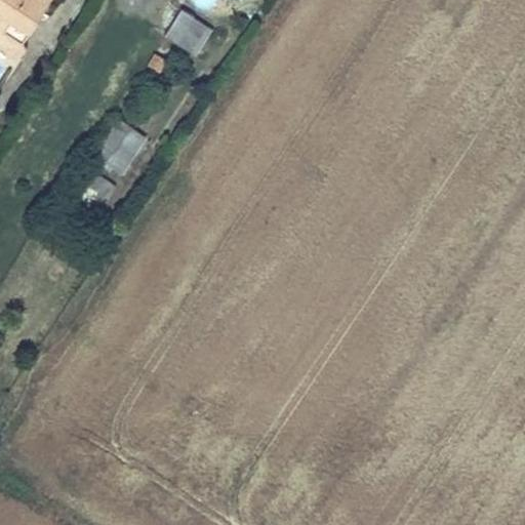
[(0,0),(0,45),(13,54),(48,0),(0,0)]
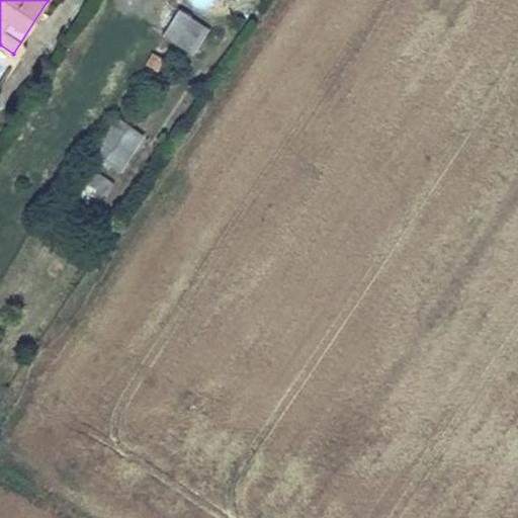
[(178,9),(160,35),(190,58),(209,30),(178,9)]
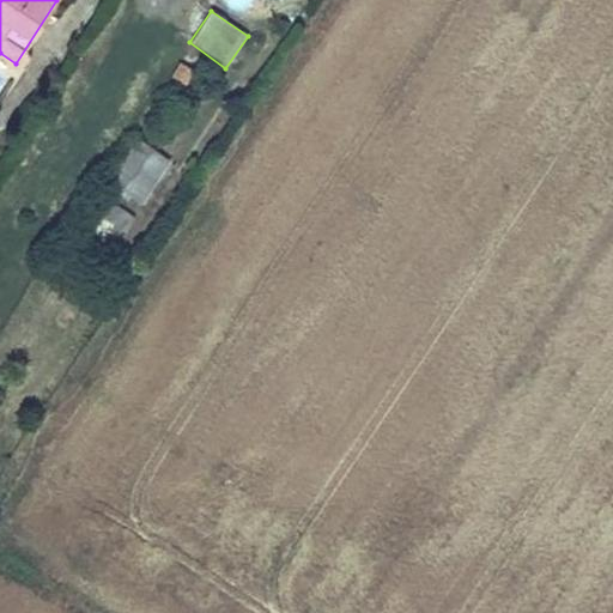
[(135,139),(107,181),(140,200),(165,162),(135,139)]
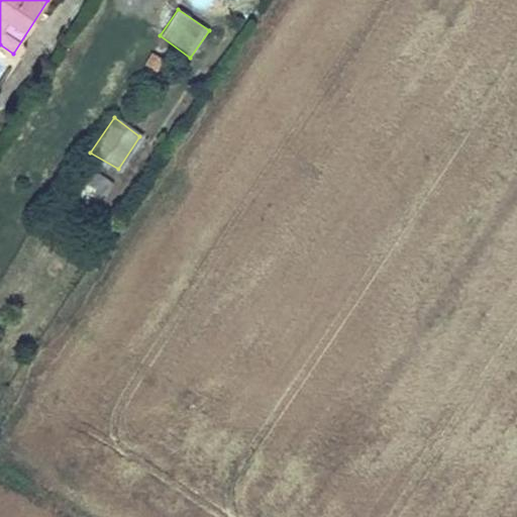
[(94,174),(85,186),(106,198),(112,185),(94,174)]
